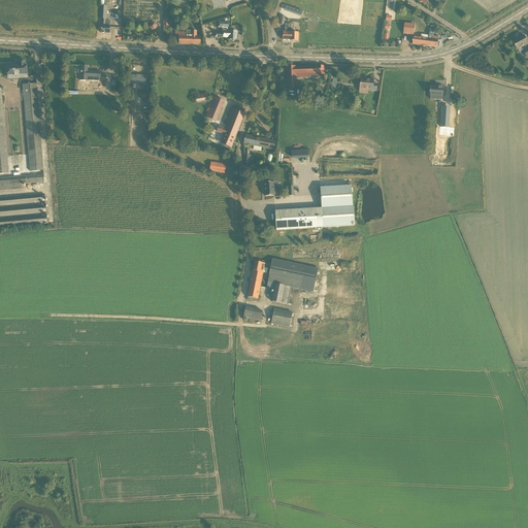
[(109,34),(110,26),(109,26),(109,21),(106,21),(107,6),(101,6),(100,19),(102,19),(101,33),(109,34)]
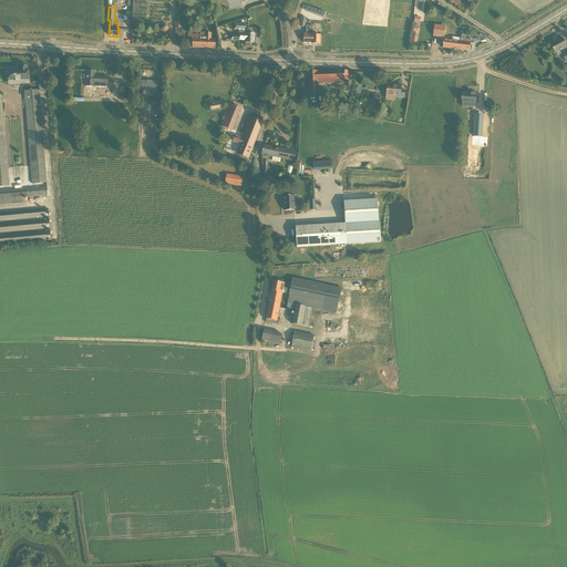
[(238,40),(246,41),(247,34),(245,33),(245,30),(245,23),(241,23),(235,23),(234,29),(238,29),(238,40)]
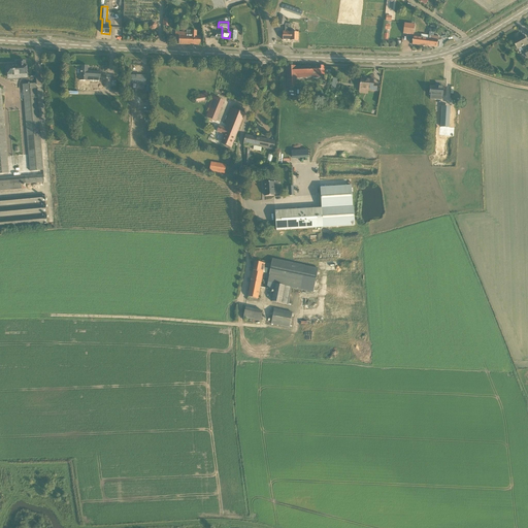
[(291,33),(292,25),(285,24),(285,31),(283,31),(283,40),(291,40),(298,41),(298,33),(291,33)]
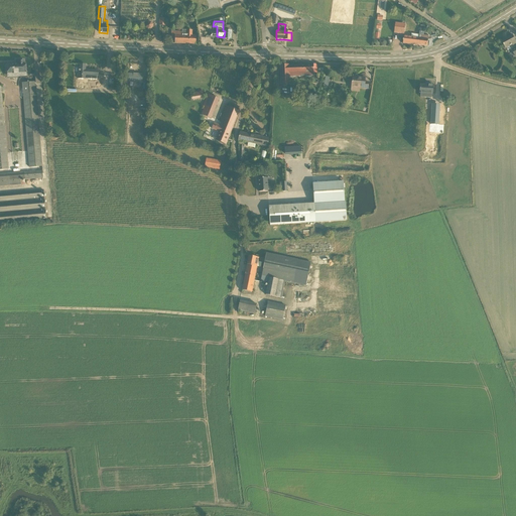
[(404,34),(405,24),(395,23),(394,32),(404,34)]
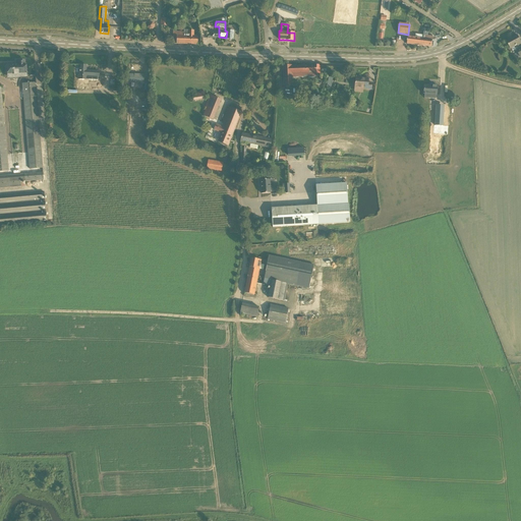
[(231,27),(225,27),(225,31),(227,32),(226,38),(226,39),(230,40),(232,40),(233,40),(233,32),(231,32),(231,27)]
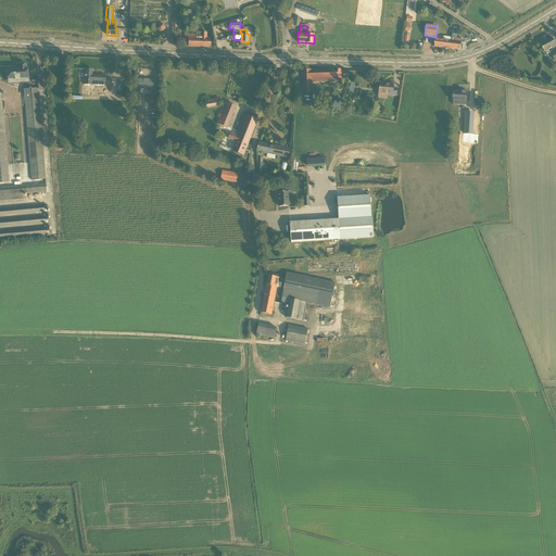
[(189,38),(185,38),(185,47),(212,48),(212,39),(203,38),(203,35),(189,34),(189,38)]
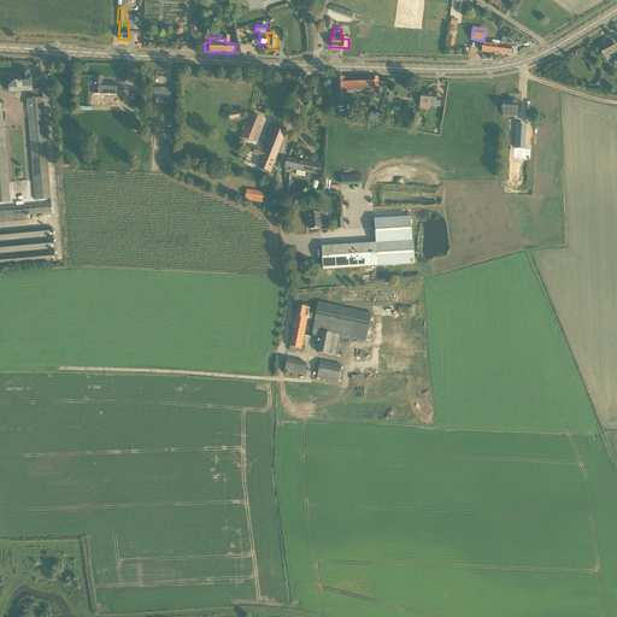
[(500,45),(483,43),(482,52),(511,56),(512,47),(512,42),(504,41),(505,37),(501,37),(500,45)]
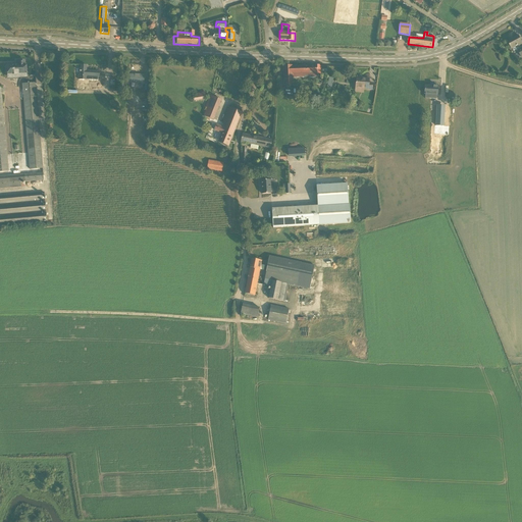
[(521,42),(518,36),(508,41),(512,48),(518,45),(520,49),(518,50),(521,57),(521,56),(521,42)]
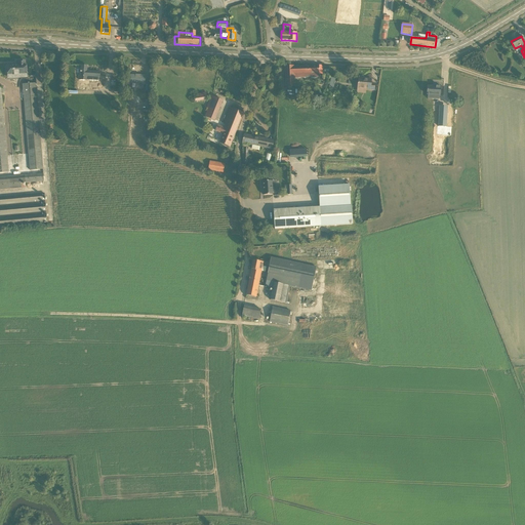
[(7,67),(8,78),(27,77),(26,66),(25,66),(25,62),(18,62),(18,66),(7,67)]
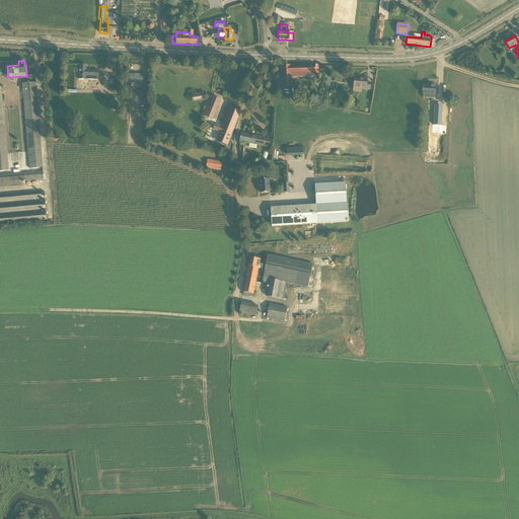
[(282,66),(283,85),(291,85),(291,76),(295,76),(295,74),(315,73),(315,64),(282,66)]
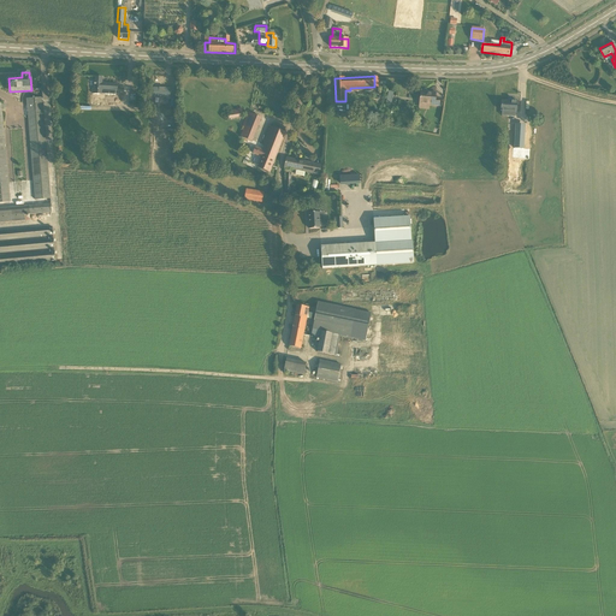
[(93,94),(114,95),(116,90),(117,90),(118,84),(102,83),(102,77),(95,77),(95,83),(94,83),(94,84),(95,84),(95,89),(93,89),(93,94)]
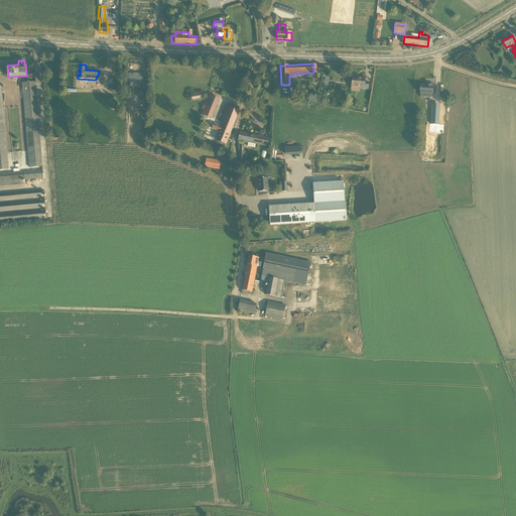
[(321,85),(328,87),(330,77),(324,76),(321,85)]
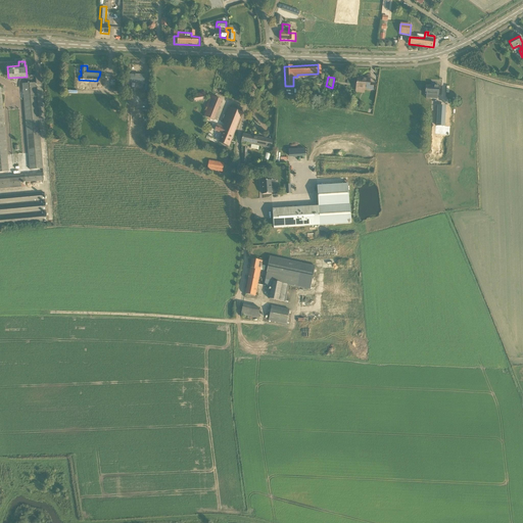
[(369,90),(373,90),(374,84),(370,83),(370,79),(365,79),(365,80),(358,79),(357,87),(369,89),(369,90)]
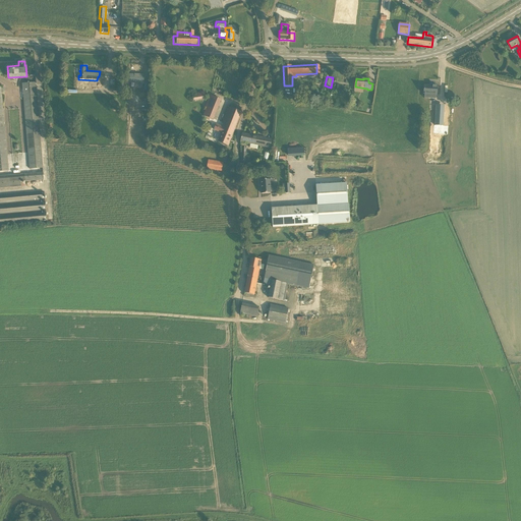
[(30,169),(43,168),(36,82),(22,83),(30,169)]
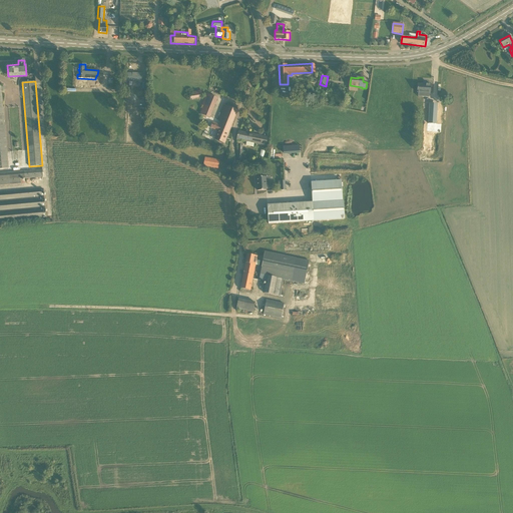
[(1,84),(0,84),(0,168),(8,168),(1,90),(5,90),(5,86),(1,87),(1,84)]
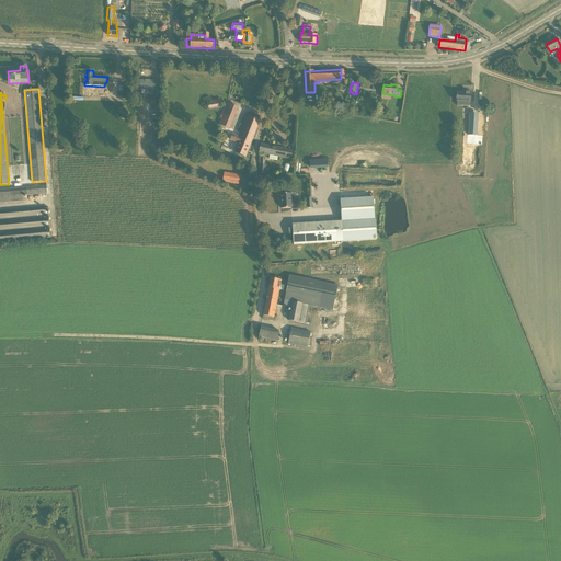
[(457,92),(456,101),(457,101),(469,102),(470,102),(471,92),(466,92),(466,93),(457,92)]
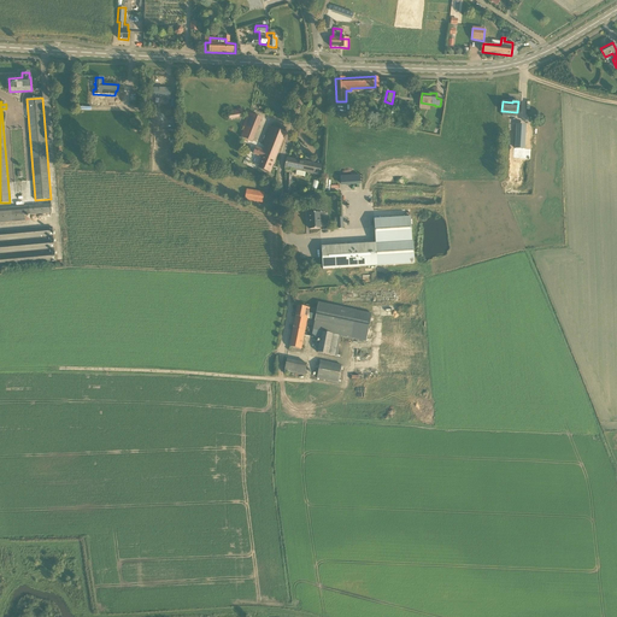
[(242,109),(228,111),(229,119),(244,117),(242,109)]
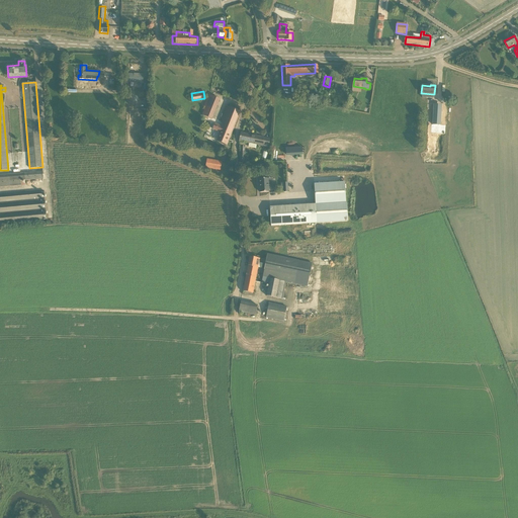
[(203,106),(205,107),(202,115),(211,118),(220,99),(208,95),(203,106)]
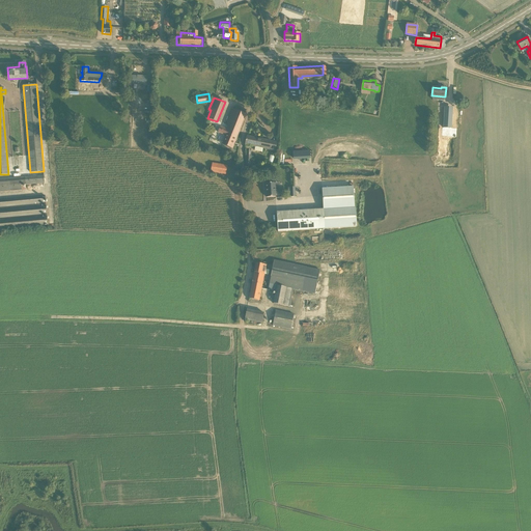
[(440,107),(439,154),(454,154),(455,107),(440,107)]
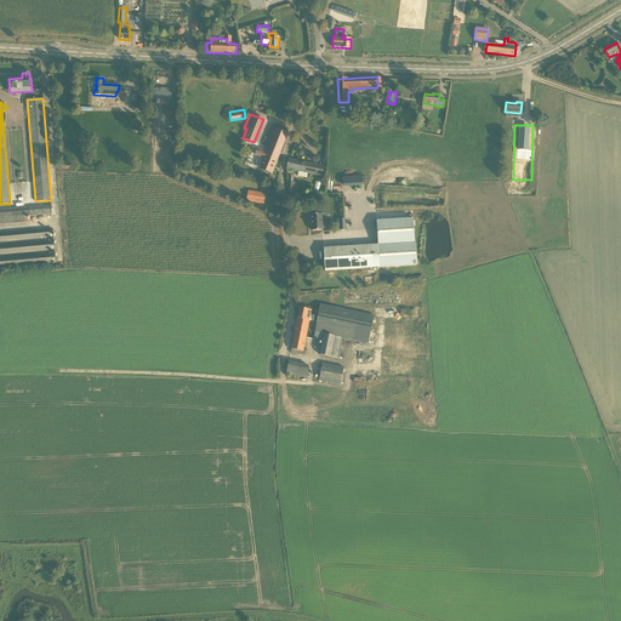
[(265,159),(261,170),(271,174),(288,134),(272,127),(265,146),(268,147),(267,151),(266,151),(266,152),(257,149),(255,154),(265,159)]
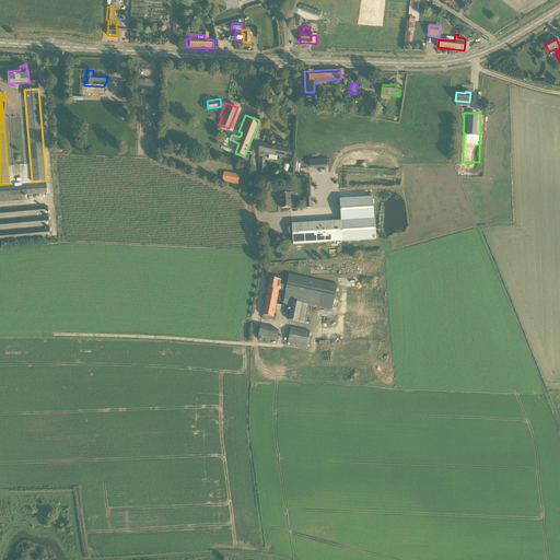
[(268,154),(278,156),(290,160),(292,150),(281,149),(260,143),(258,152),(268,154)]
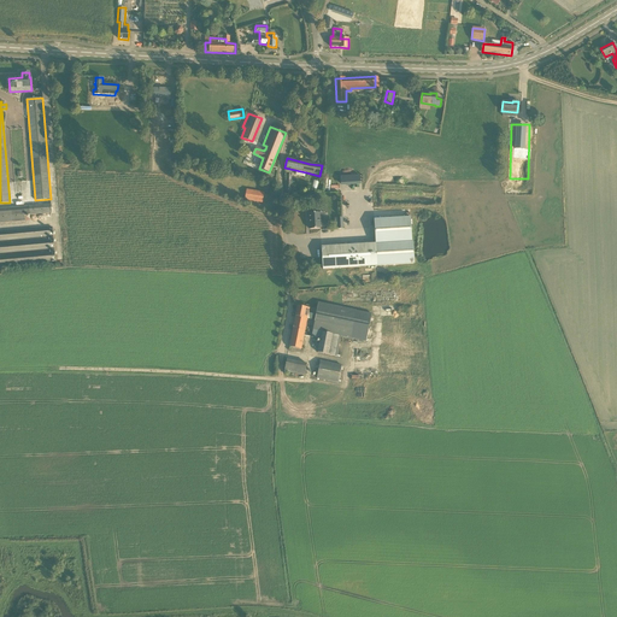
[(247,189),(245,199),(263,203),(264,193),(247,189)]
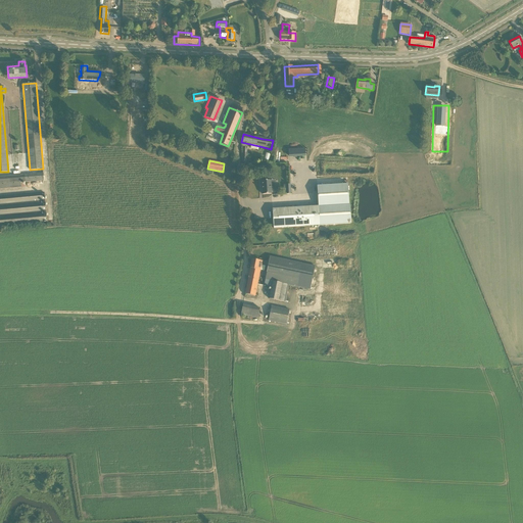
[(43,174),(25,175),(26,183),(44,181),(43,174)]
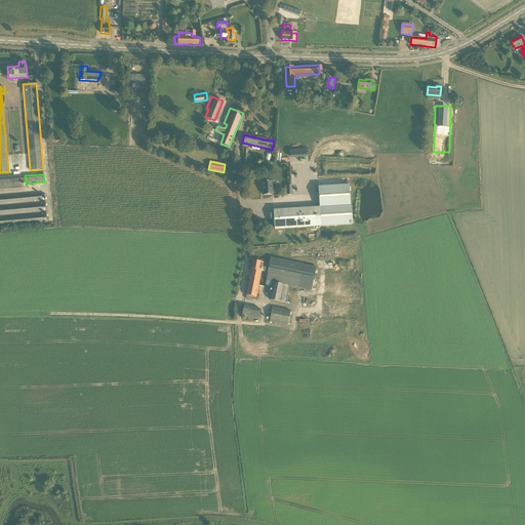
[(21,184),(26,184),(25,175),(0,177),(0,190),(22,188),(21,184)]
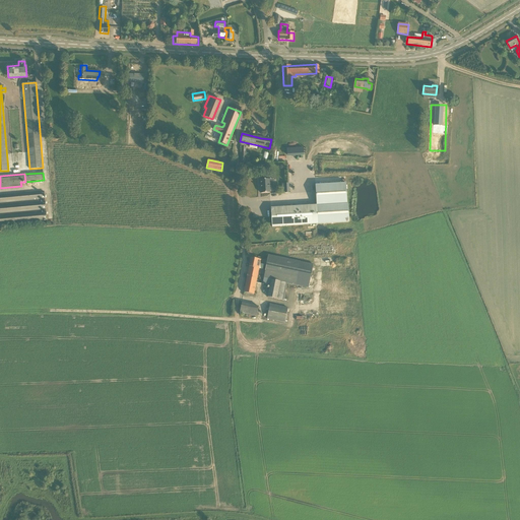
[(261,193),(270,193),(269,188),(271,188),(271,187),(271,185),(270,184),(269,184),(269,179),(260,180),(261,193)]
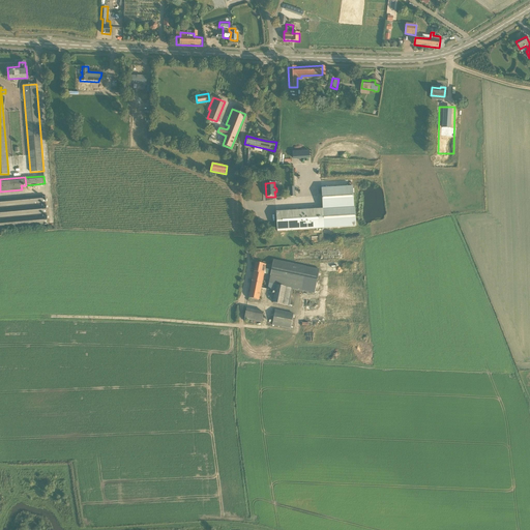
[(321,188),(323,209),(276,212),(277,231),(355,227),(353,186),(321,188)]
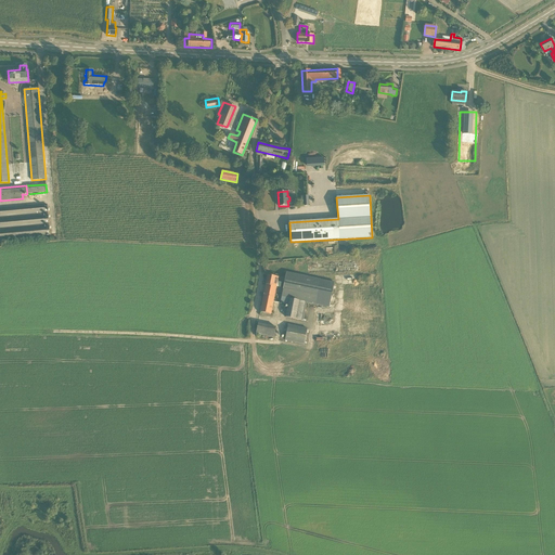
[(0,232),(1,240),(50,234),(47,205),(0,208),(0,216),(44,213),(44,216),(0,220),(0,228),(44,224),(46,228),(0,231),(0,232)]
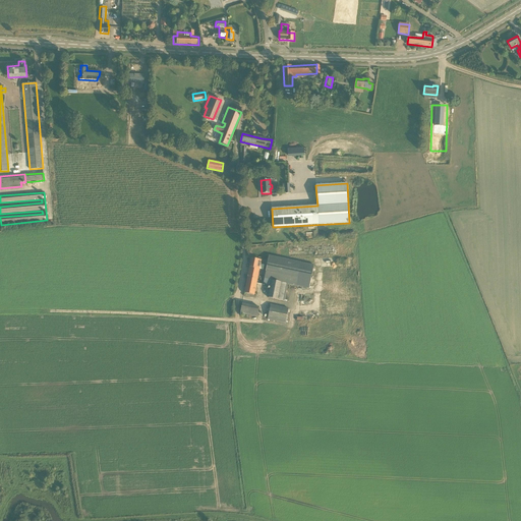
[(266,272),(263,285),(271,287),(268,297),(277,299),(281,281),(288,283),(288,284),(296,285),(309,288),(313,266),(301,263),(269,256),(266,271),(266,272)]
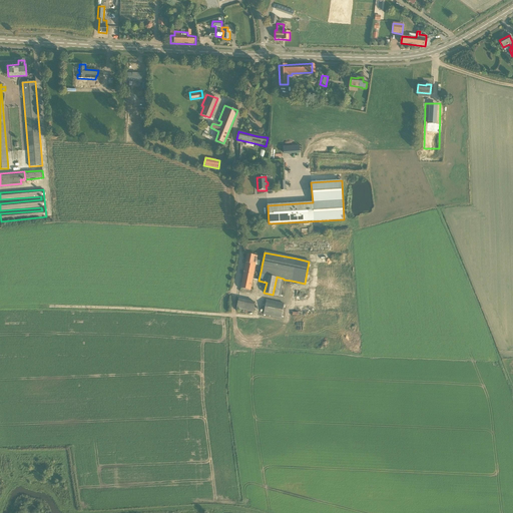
[(250,291),(252,280),(255,267),(257,257),(247,254),(240,289),(250,291)]
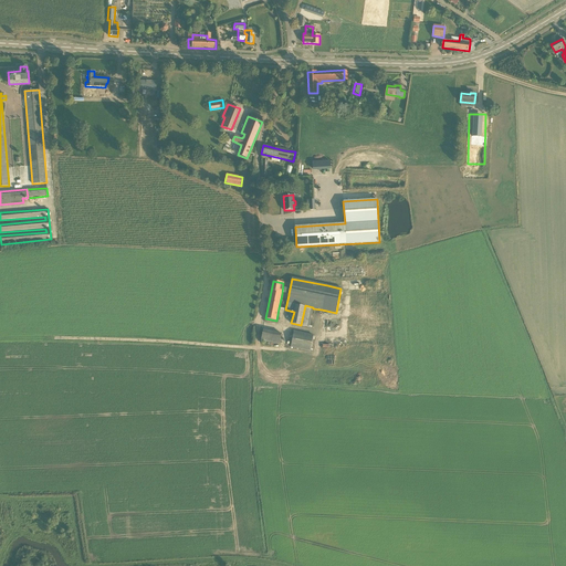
[(305,305),(301,325),(308,327),(313,308),(313,307),(305,305)]
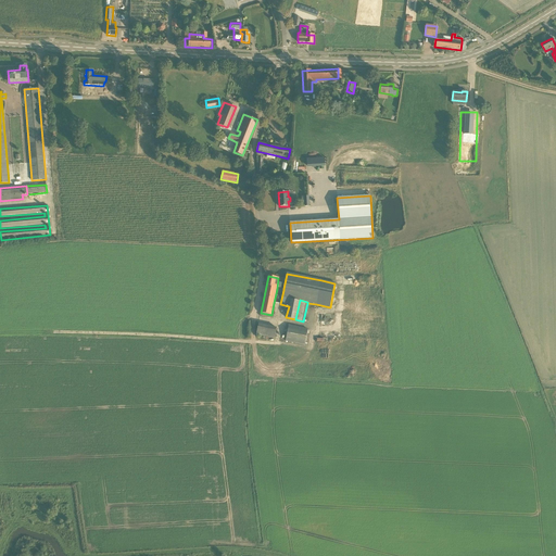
[(256,335),(274,339),(277,328),(258,324),(256,335)]
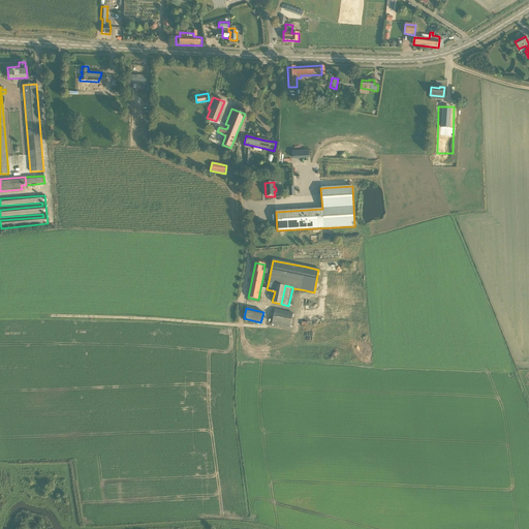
[(272,324),(290,328),(292,313),(275,310),(272,324)]
